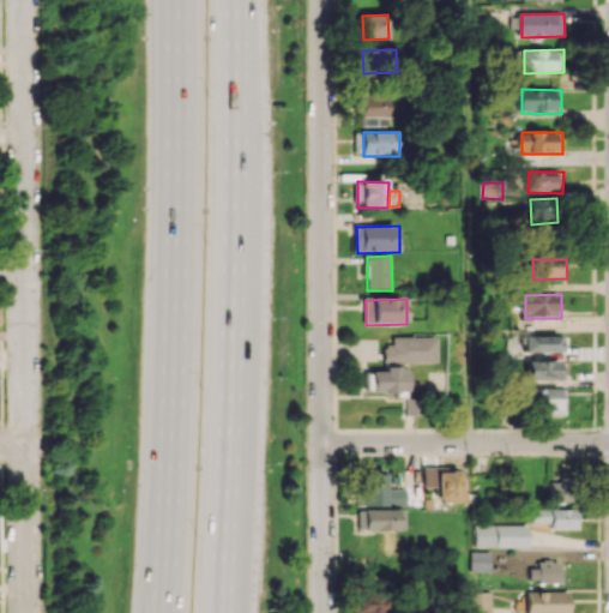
[(566,336),(526,337),(526,353),(567,352),(566,336)]
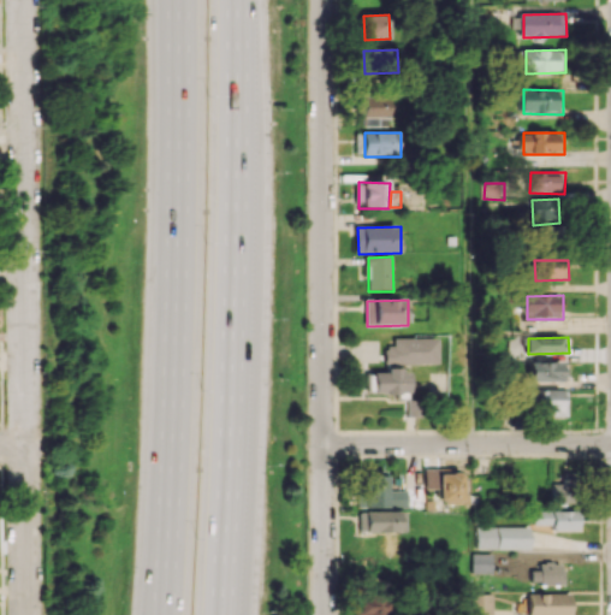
[(439,364),(439,338),(396,339),(396,348),(387,348),(387,365),(439,364)]
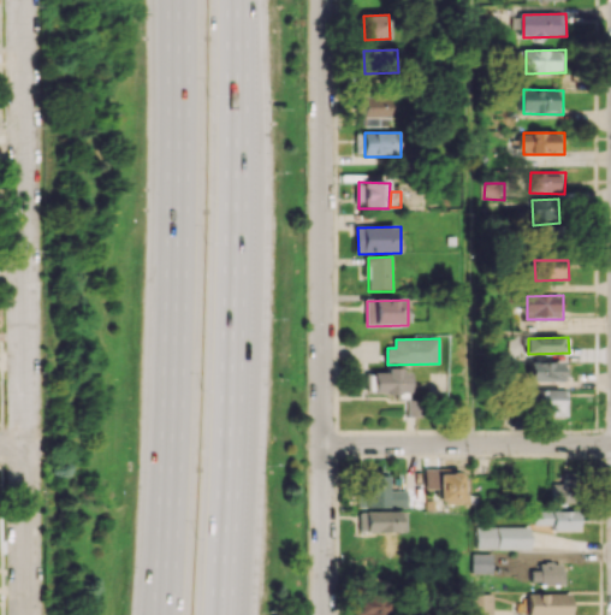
[(533,382),(564,382),(564,355),(533,354),(533,382)]
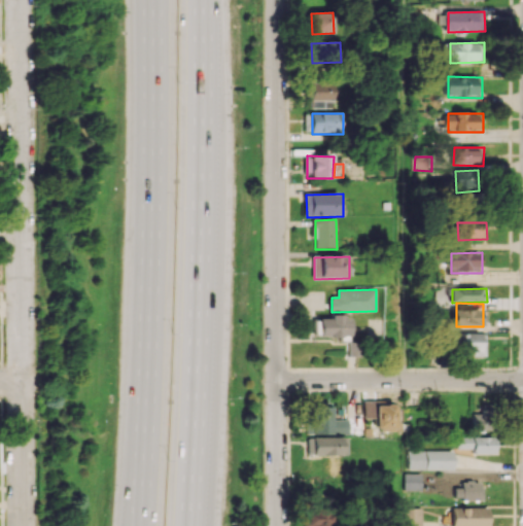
[(350,340),(350,317),(320,317),(320,339),(350,340)]
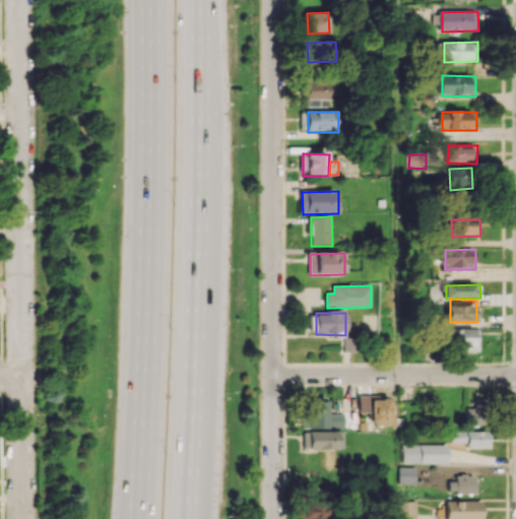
[(481,350),(481,330),(449,329),(448,350),(481,350)]
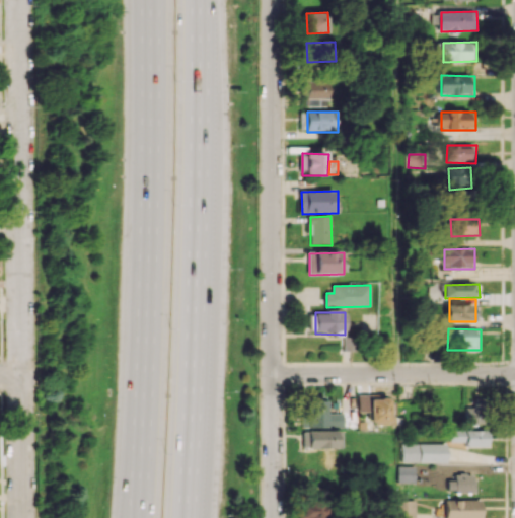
[(356,352),(357,336),(346,336),(345,351),(356,352)]
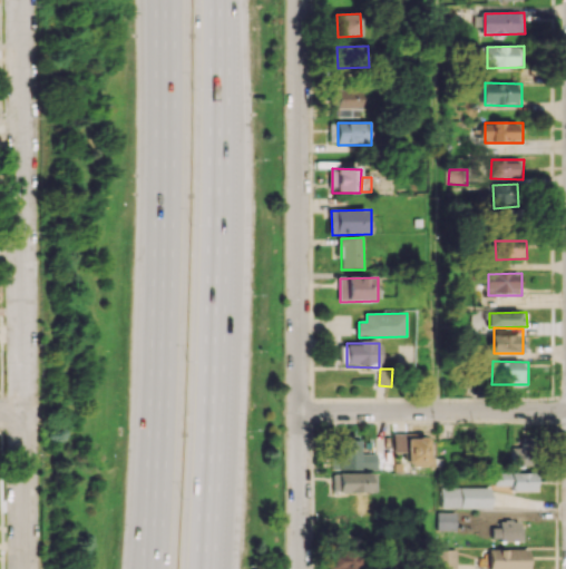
[(396,435),(396,453),(408,453),(409,467),(429,467),(429,434),(396,435)]
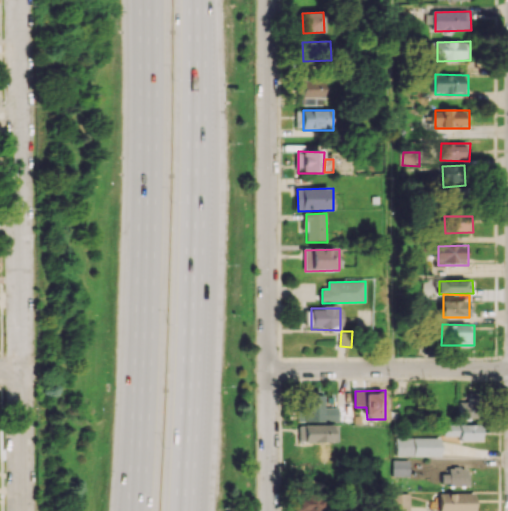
[(323,408),(322,391),(302,391),(303,423),(341,422),(341,408),(323,408)]
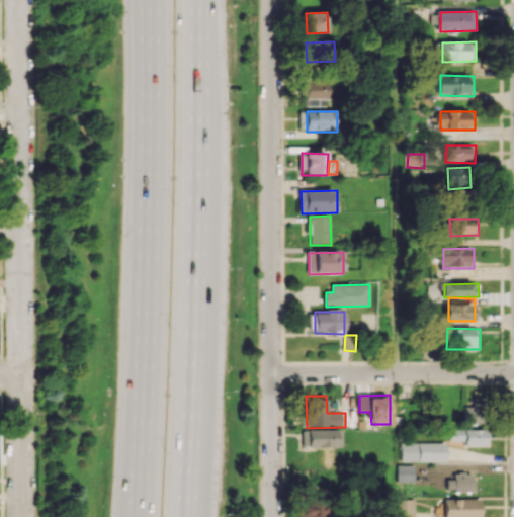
[(309,448),(342,447),(341,430),(308,431),(309,448)]
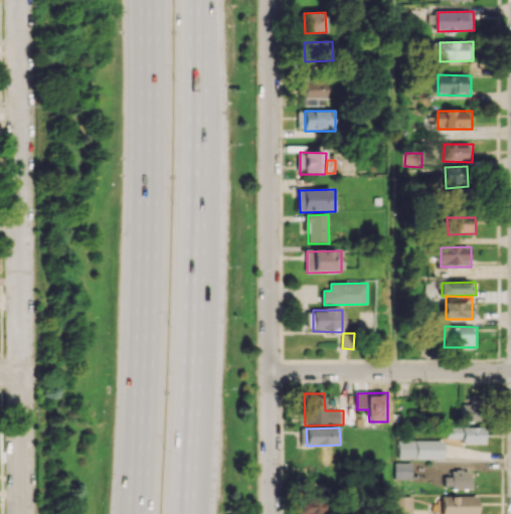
[(484,429),(449,427),(448,443),(484,444),(484,429)]
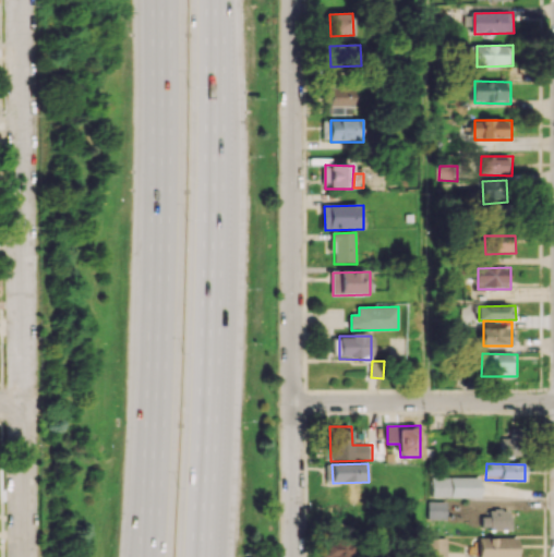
[(483,498),(482,477),(435,479),(435,498),(483,498)]
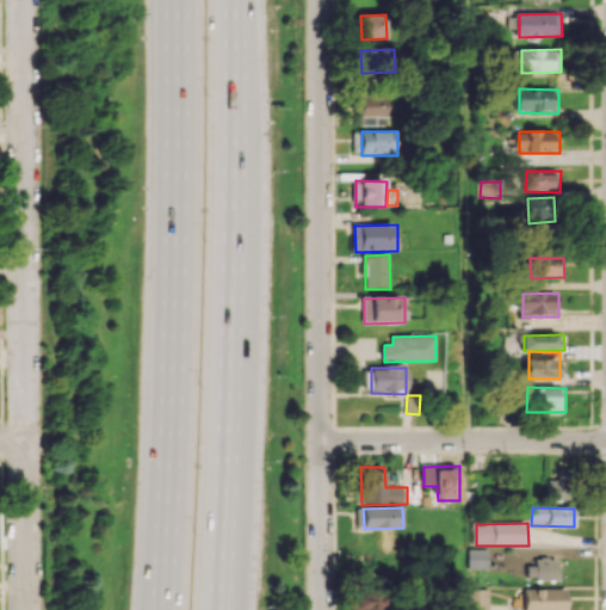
[(492,570),(492,549),(472,549),(472,570),(492,570)]
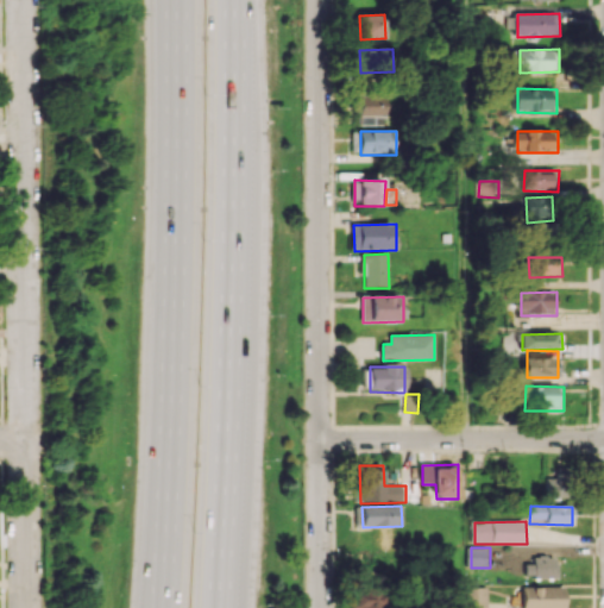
[(536,564),(528,565),(528,578),(559,577),(559,557),(536,557),(536,564)]
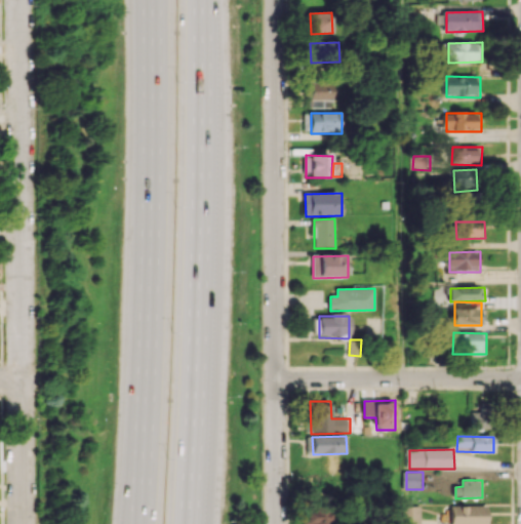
[(453,506),(452,523),(488,523),(489,507),(453,506)]
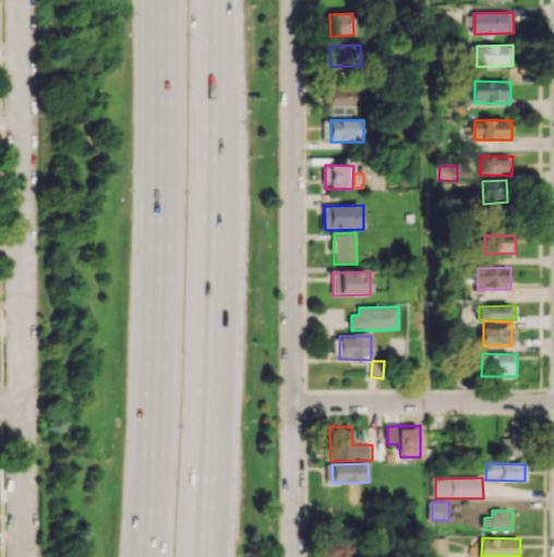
[(449,556),(450,539),(431,539),(430,556),(449,556)]
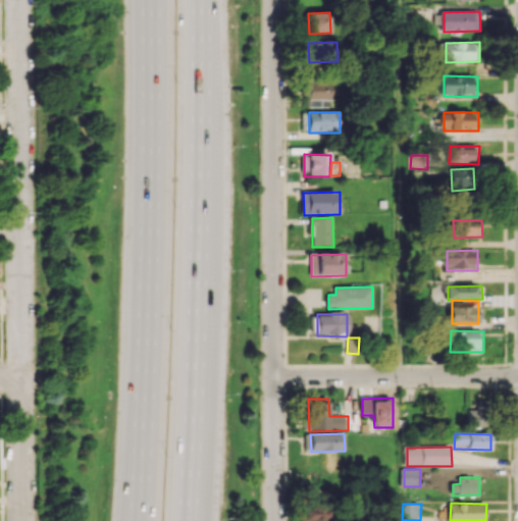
[(327,520),(327,505),(303,505),(303,520),(327,520)]
